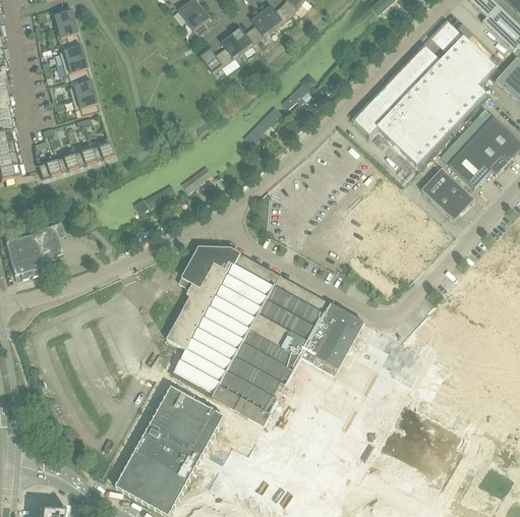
[(174,5),(186,20),(201,7),(195,0),(190,0),(189,1),(188,0),(180,0),(174,5)]
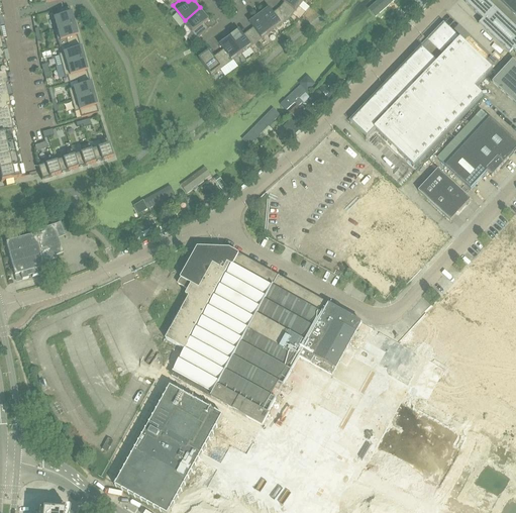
[(279,5),(289,15),(300,0),(283,0),(279,5)]
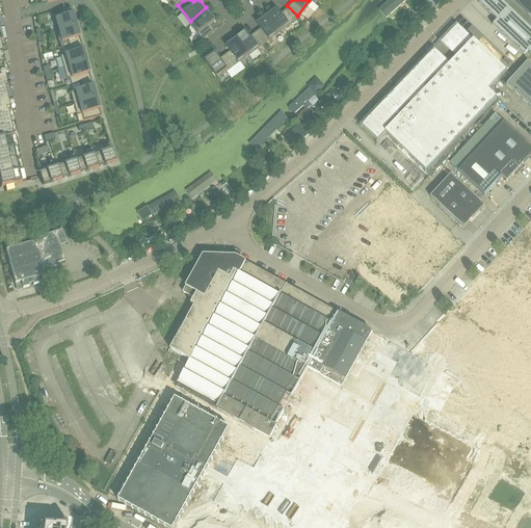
[(392,0),(386,7),(392,14),(404,0),(392,0)]
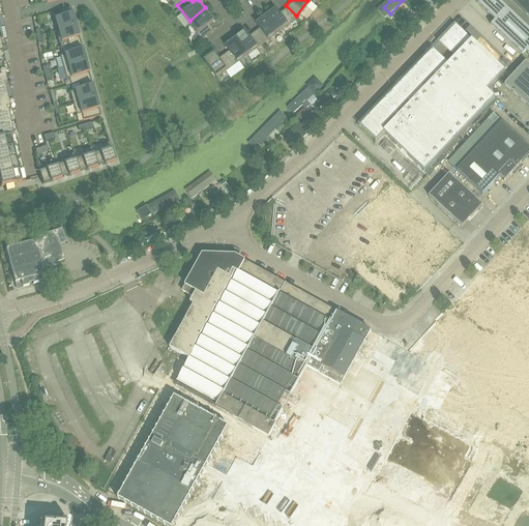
[(524,49),(527,52),(528,49),(528,25),(502,0),(477,0),(494,17),(491,20),(522,51),(524,49)]
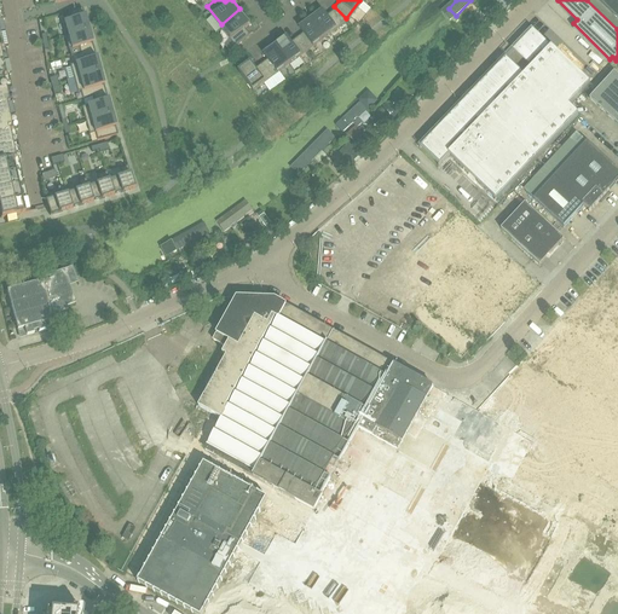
[(601,0),(617,16),(617,0),(601,0)]
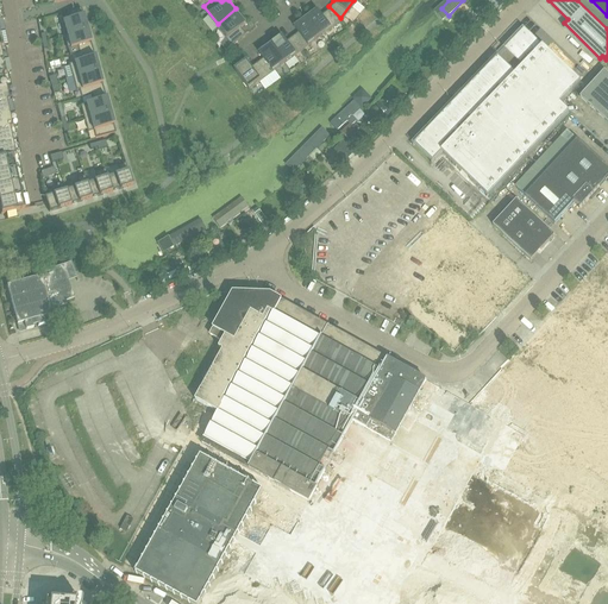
[(68,16),(62,17),(66,30),(66,31),(86,25),(80,4),(67,7),(67,8),(68,16)]
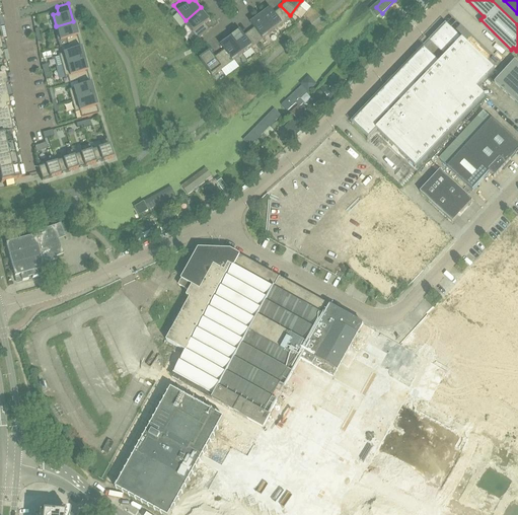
[(260,12),(272,28),(290,15),(280,5),(273,9),(270,5),(260,12)]
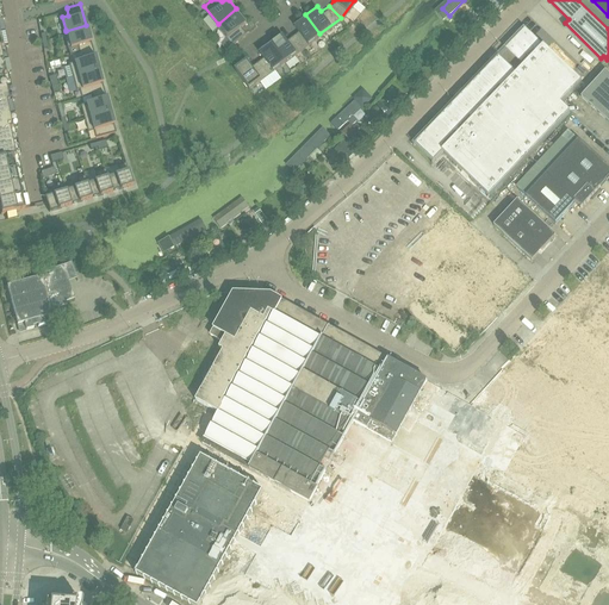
[(218,24),(232,41),(246,30),(240,24),(246,19),(236,8),(218,24)]
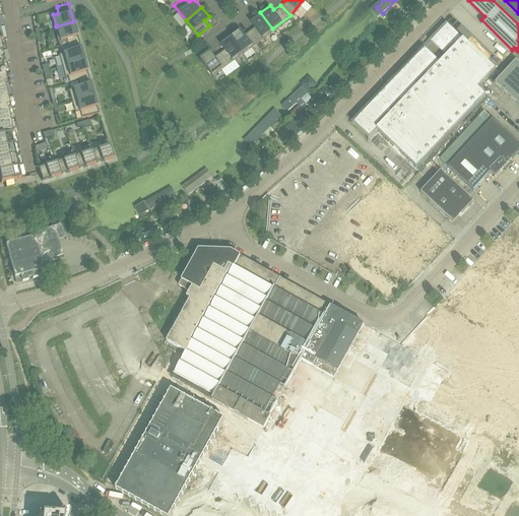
[(249,28),(257,40),(272,28),(260,12),(250,19),(254,24),(249,28)]
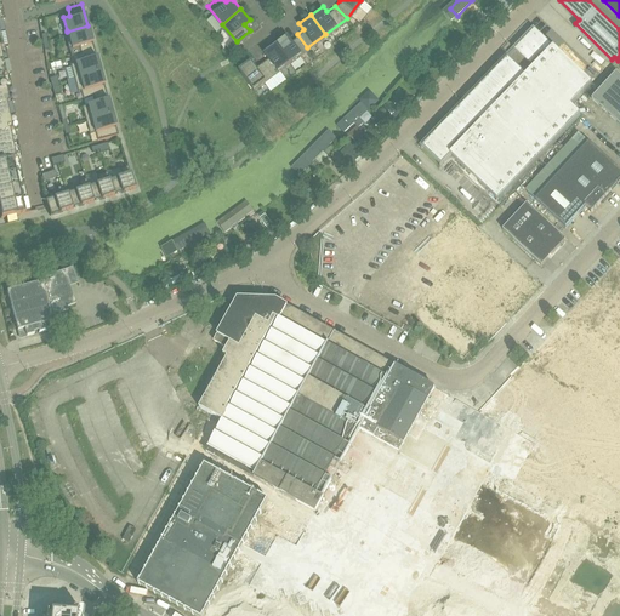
[(67,30),(63,32),(68,46),(78,43),(79,50),(94,46),(87,26),(67,32),(67,30)]
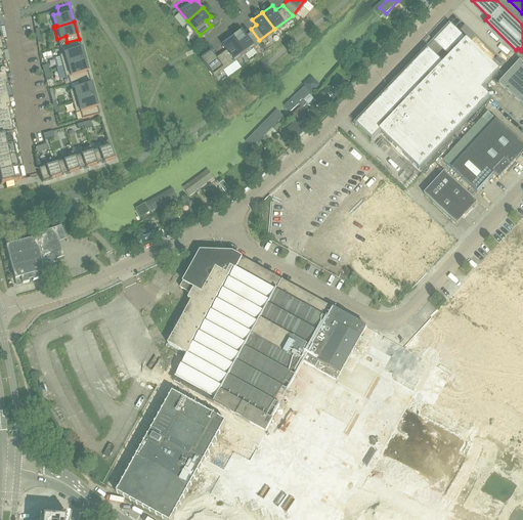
[(231,35),(244,51),(259,40),(251,29),(246,32),(242,28),(231,35)]
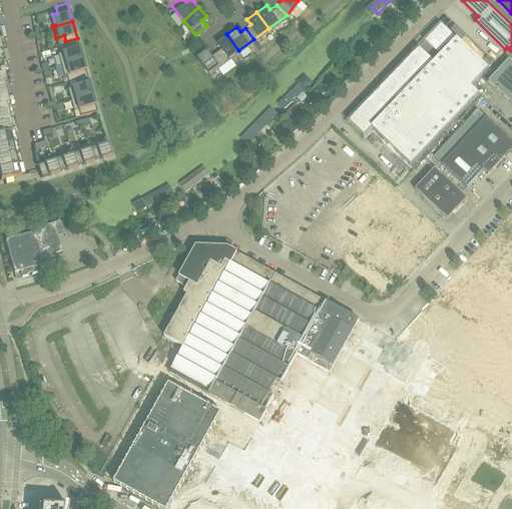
[(215,49),(224,61),(238,50),(226,34),(217,41),(220,46),(215,49)]
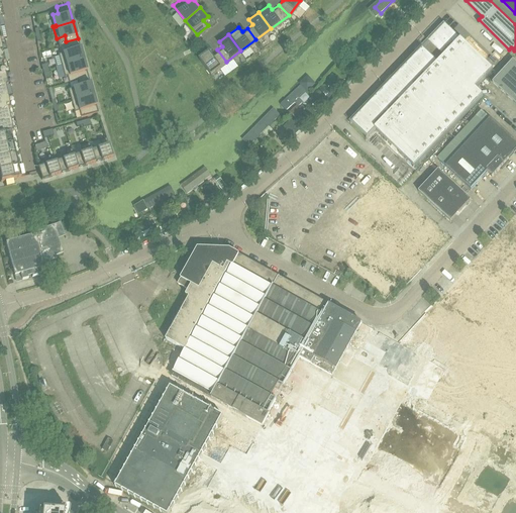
[(414,164),(483,93),(482,93),(475,86),(492,67),(459,36),(444,52),(429,36),(356,112),(354,111),(351,115),(352,116),(350,118),(367,134),(375,126),(414,164)]
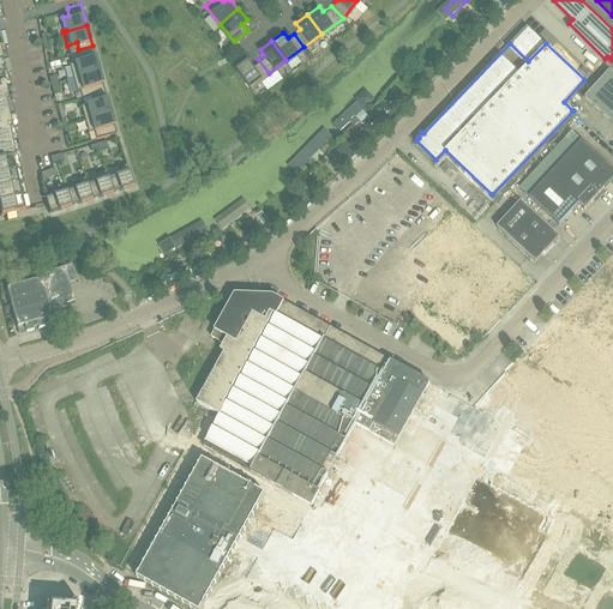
[(71,60),(67,60),(72,74),(98,67),(92,46),(78,49),(68,52),(71,60)]
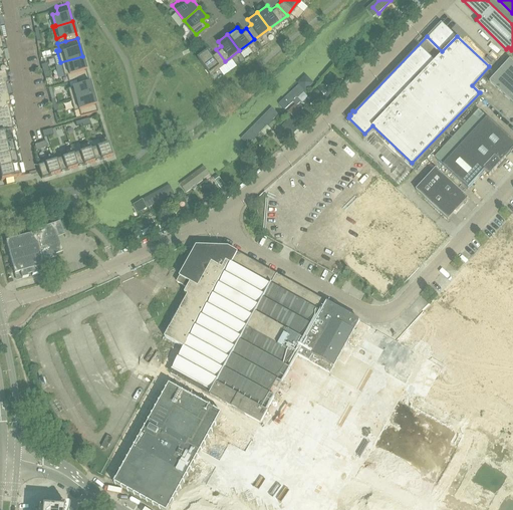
[(197,56),(209,72),(225,61),(216,49),(211,53),(208,48),(197,56)]
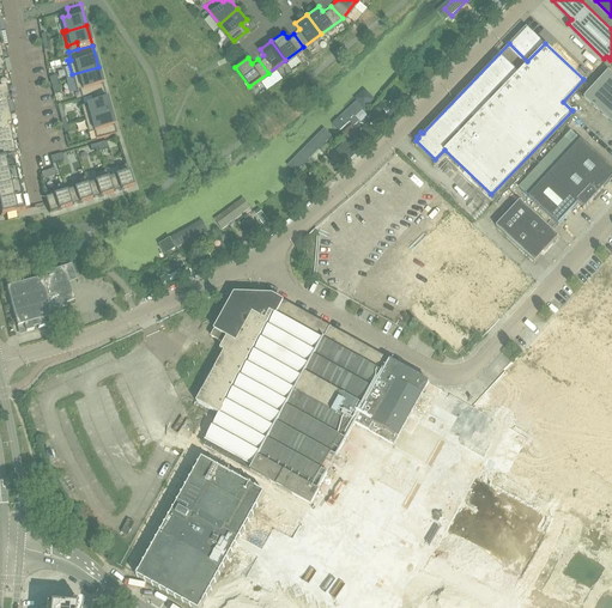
[(611,71),(607,66),(582,93),(611,120),(611,71)]
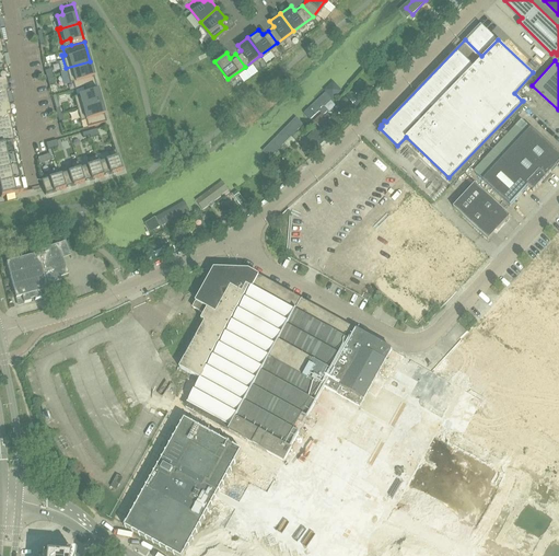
[(90,61),(66,68),(69,80),(71,79),(73,87),(82,84),(82,83),(94,80),(90,61)]
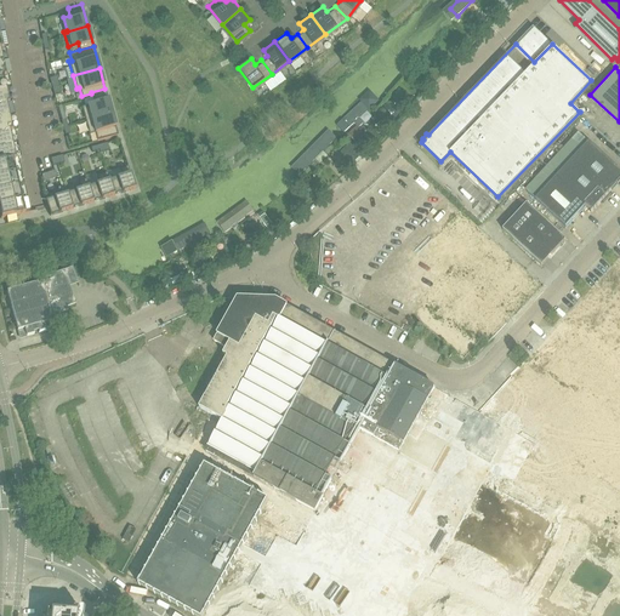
[(370,86),(343,113),(351,121),(379,95),(370,86)]
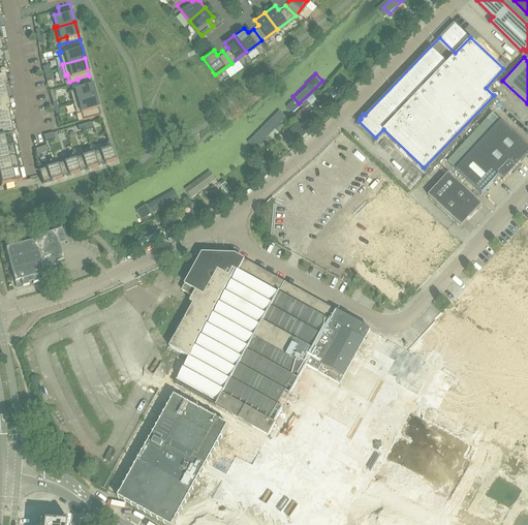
[(73,87),(68,88),(71,99),(94,93),(89,75),(78,79),(78,80),(80,85),(73,87)]
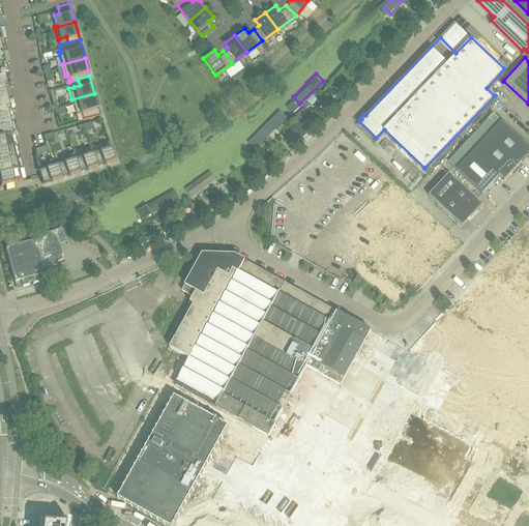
[(335,92),(341,97),(346,92),(341,87),(340,86),(336,89),(338,90),(335,92)]
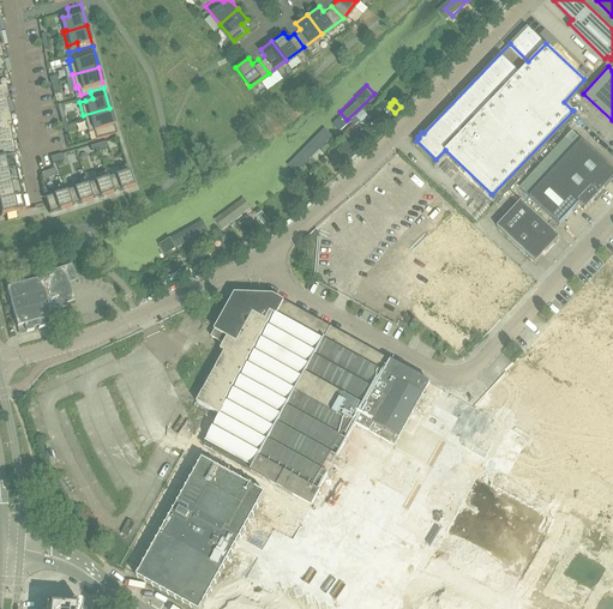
[(109,108),(83,115),(86,130),(92,127),(95,136),(115,130),(109,108)]
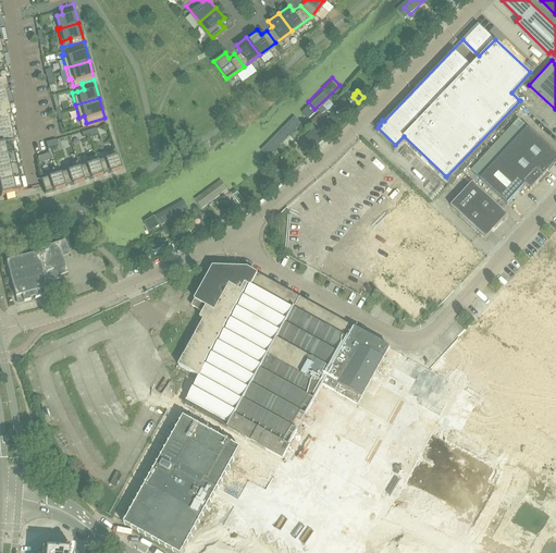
[(294,112),(259,146),(266,154),(301,120),(294,112)]
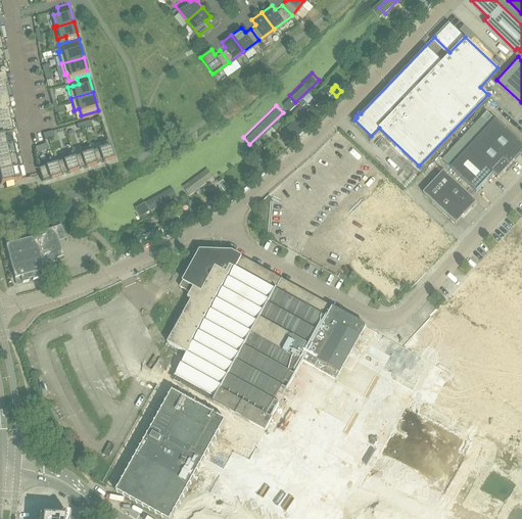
[(297,115),(298,115),(302,111),(297,107),(293,111),(297,115)]
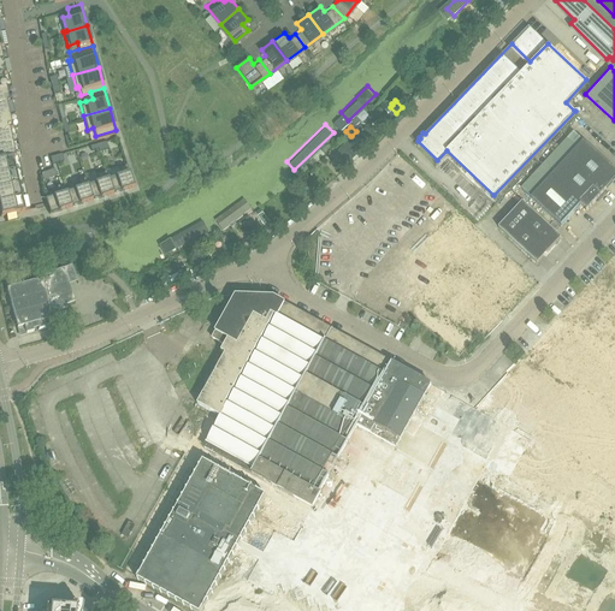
[(360,128),(356,131),(352,136),(360,146),(368,137),(360,128)]
